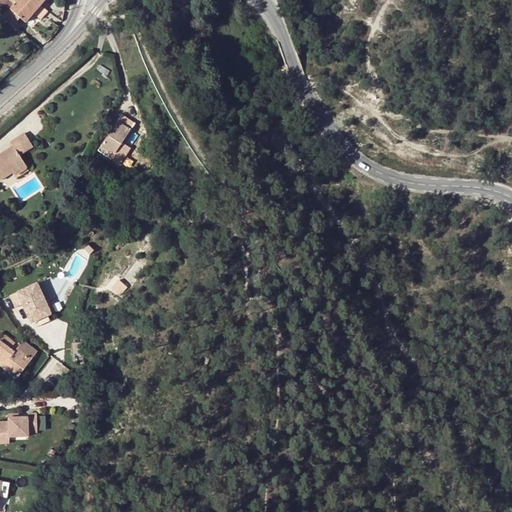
[(26,23),(41,5),(35,0),(8,0),(5,5),(11,11),(20,18),(26,23)]
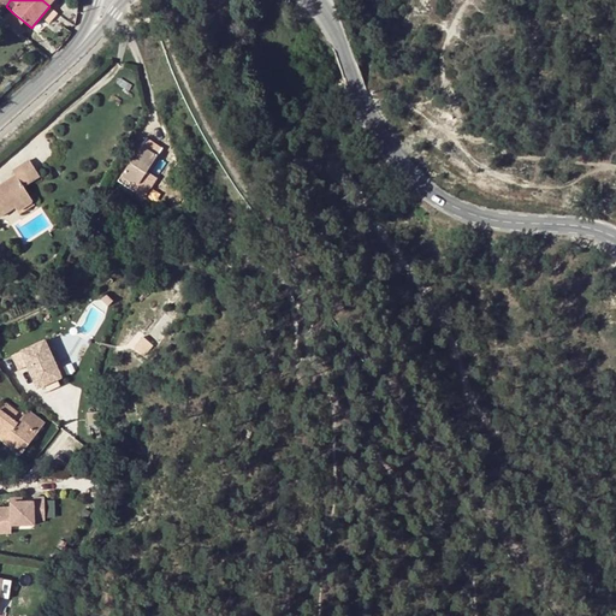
[(0,16),(6,22),(13,13),(6,6),(0,11),(0,16)]
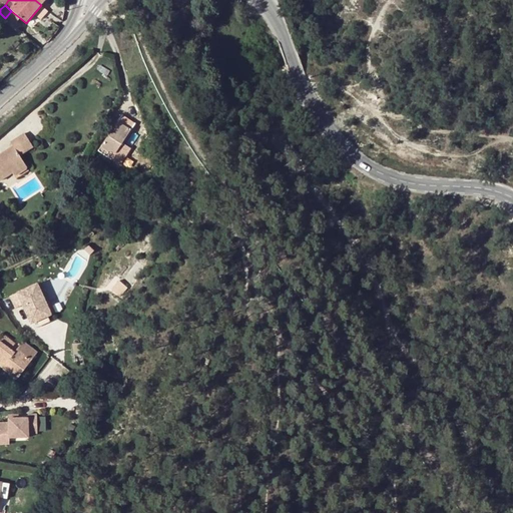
[(40,19),(49,11),(44,6),(35,13),(40,19)]
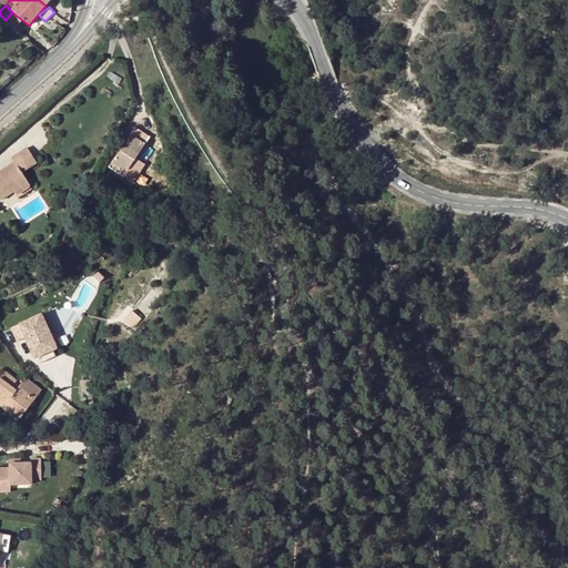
[(22,20),(12,12),(6,20),(16,28),(22,20)]
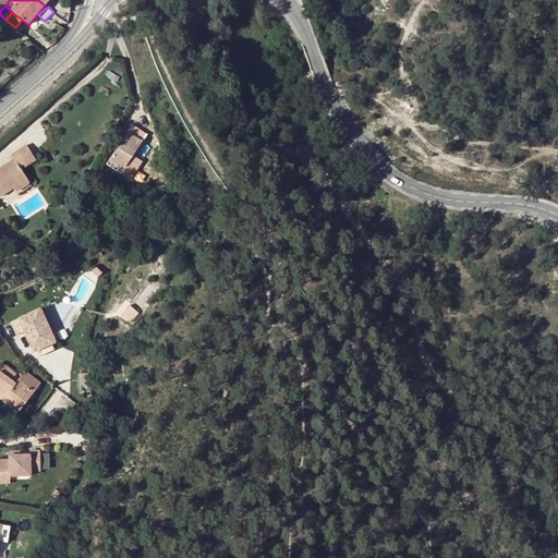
[(146,138),(132,129),(107,167),(121,177),(146,138)]
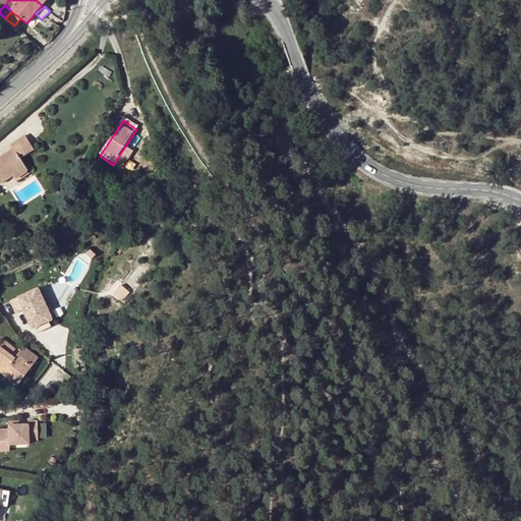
[(23,138),(17,142),(25,156),(32,152),(23,138)]
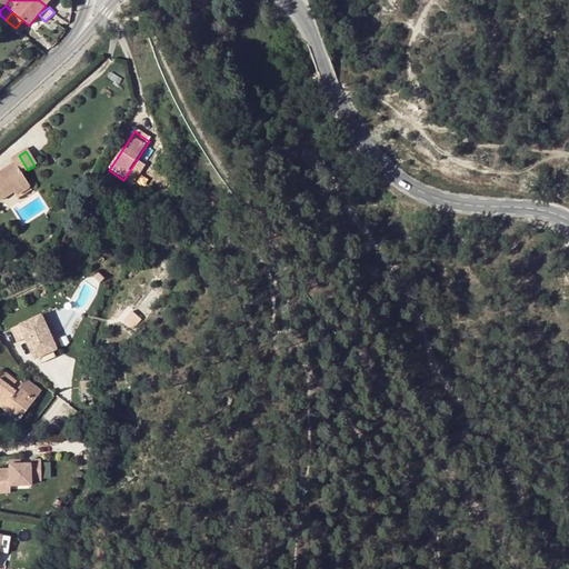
[(0,200),(12,193),(27,185),(21,176),(28,170),(19,156),(11,160),(13,166),(3,171),(5,175),(1,177),(0,176),(0,200)]
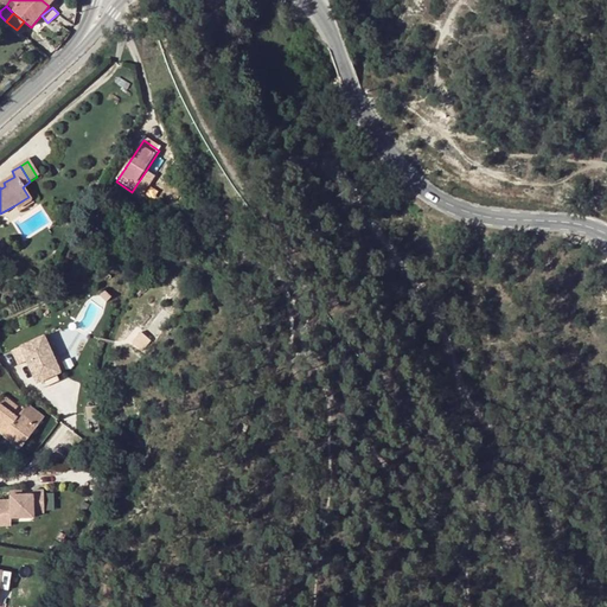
[(30,200),(29,197),(13,206),(16,210),(30,200)]
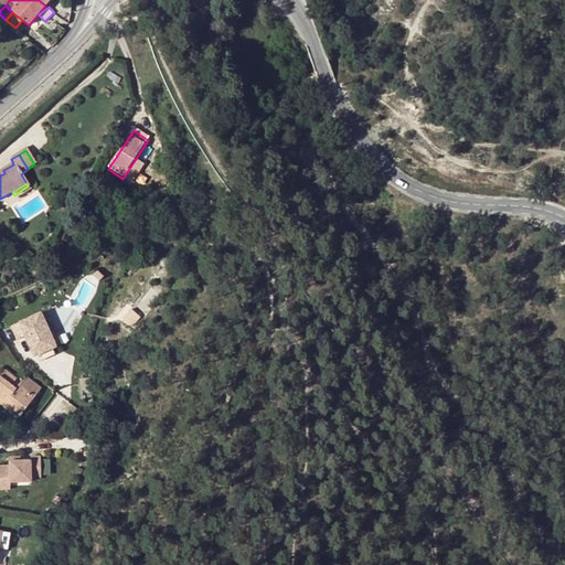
[(42,312),(10,328),(17,341),(23,338),(30,351),(33,349),(36,356),(36,355),(52,349),(55,348),(45,324),(48,323),(42,312)]
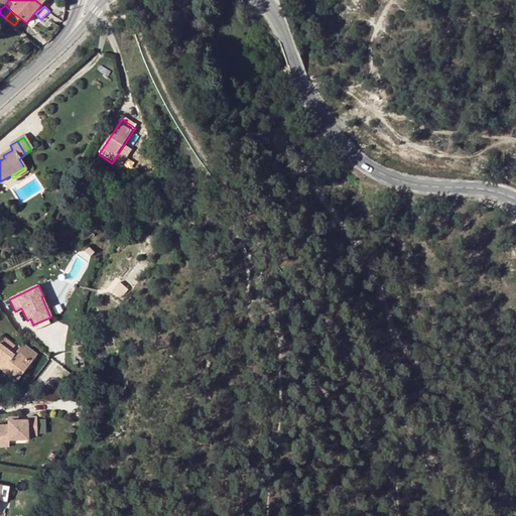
[(47,318),(33,325),(36,331),(49,325),(47,318)]
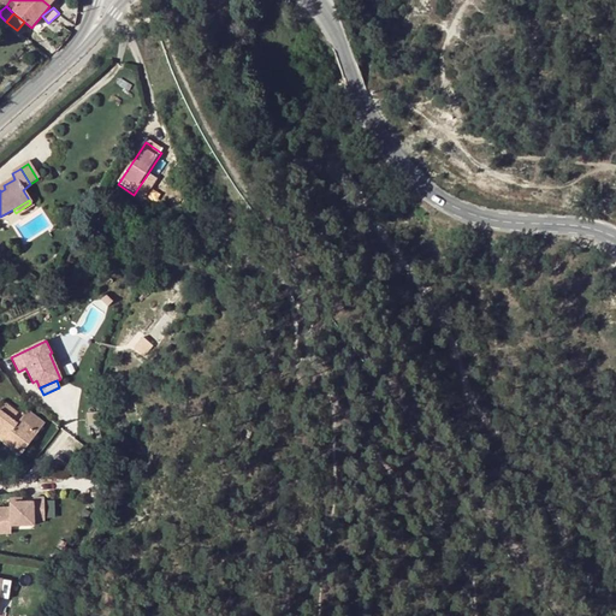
[(35,415),(28,410),(22,419),(17,415),(19,412),(6,402),(0,409),(0,439),(5,443),(9,437),(27,449),(46,422),(35,415)]
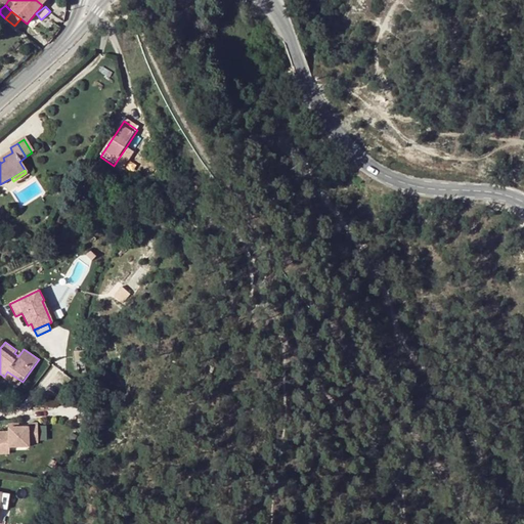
[(7,372),(4,377),(18,387),(23,382),(7,372)]
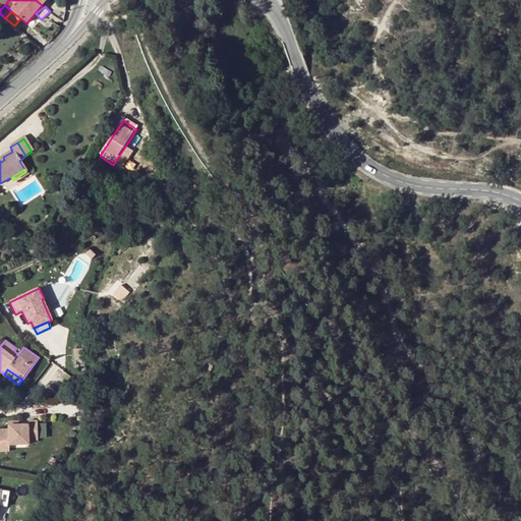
[(0,429),(0,442),(8,442),(9,445),(29,445),(27,425),(8,425),(9,429),(0,429)]
